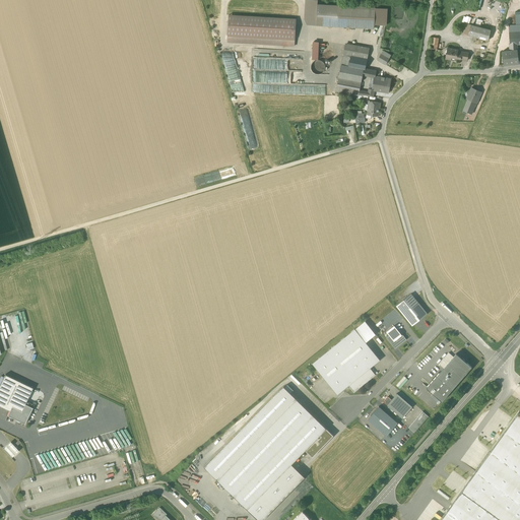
[(317,5),(317,0),(316,0),(305,0),(304,19),(307,24),(316,25),(317,5)]
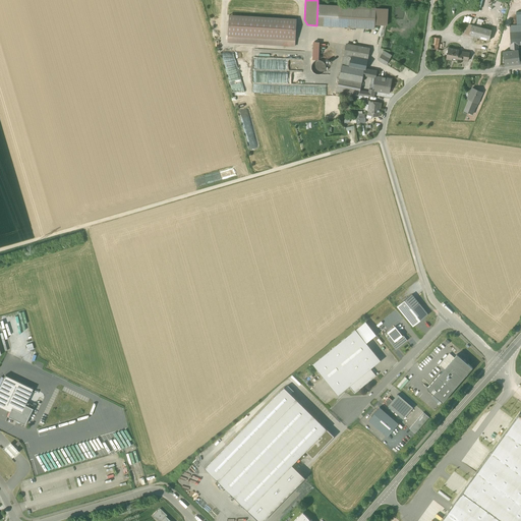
[(316,25),(338,26),(339,6),(317,5),(316,25)]
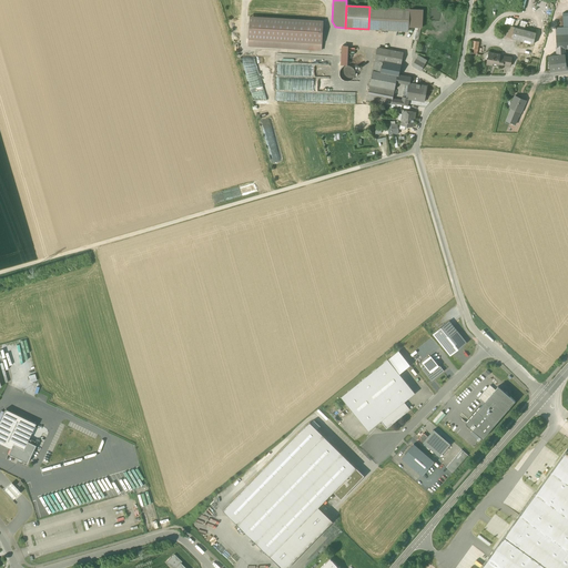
[(409,9),(369,7),(368,29),(408,31),(408,27),(409,9)]
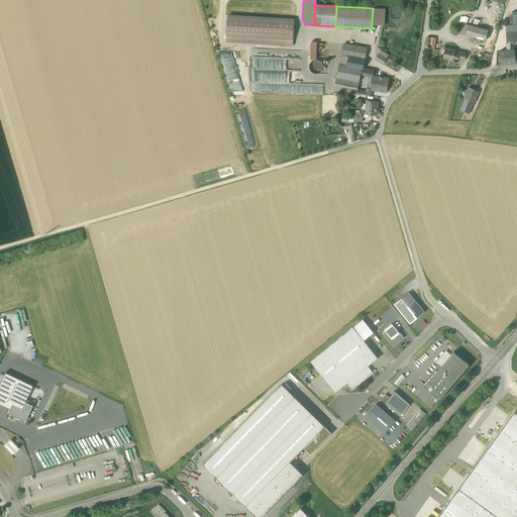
[(373,8),(372,24),(378,24),(383,25),(384,9),(373,8)]
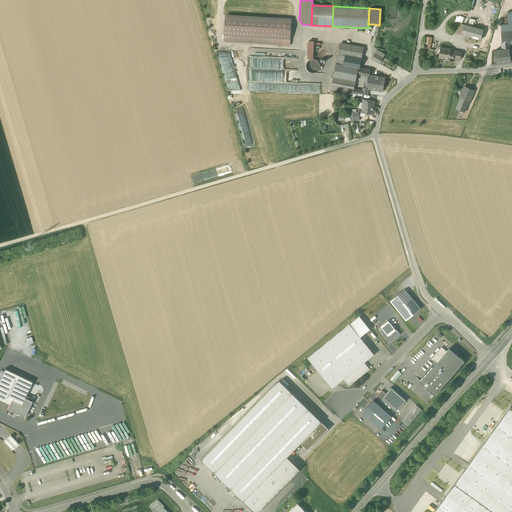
[(225,15),(224,35),(290,39),(291,19),(225,15)]
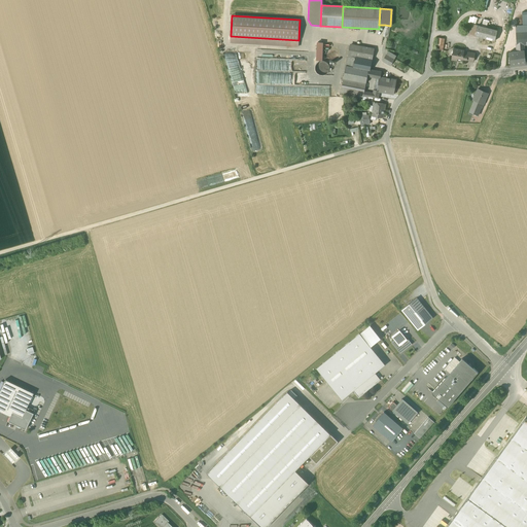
[(483,38),(495,41),(497,31),(472,24),(469,34),(483,38)]
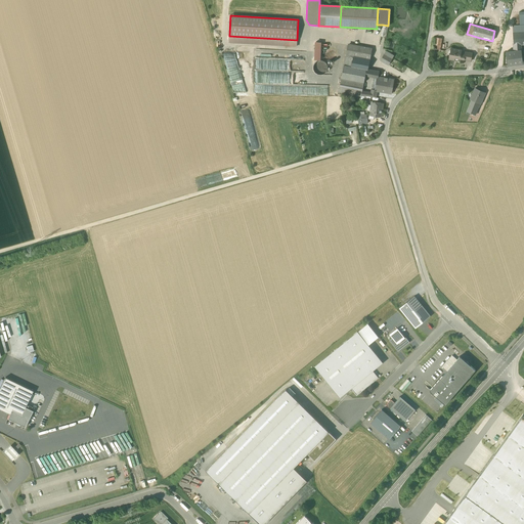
[(523,32),(513,33),(514,44),(521,44),(523,43),(523,32)]
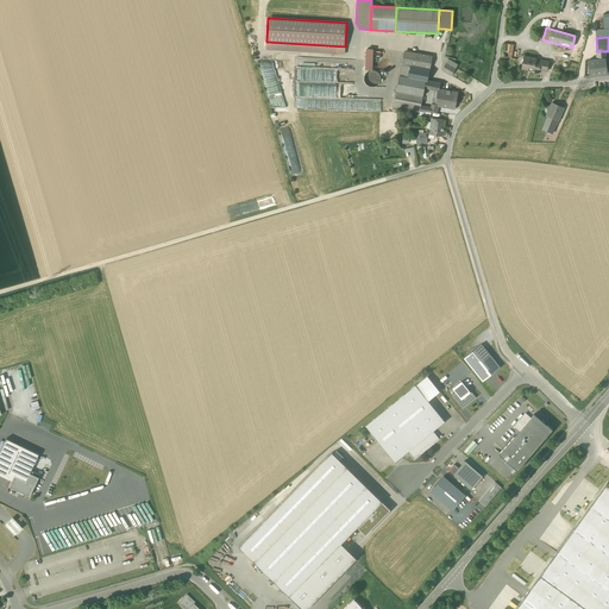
[(345,46),(267,42),(265,49),(345,54),(345,46)]
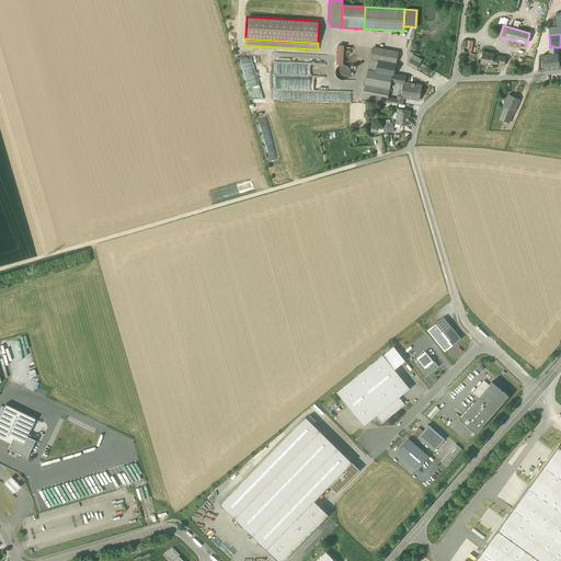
[(464,52),(470,54),(472,42),(466,39),(464,52)]
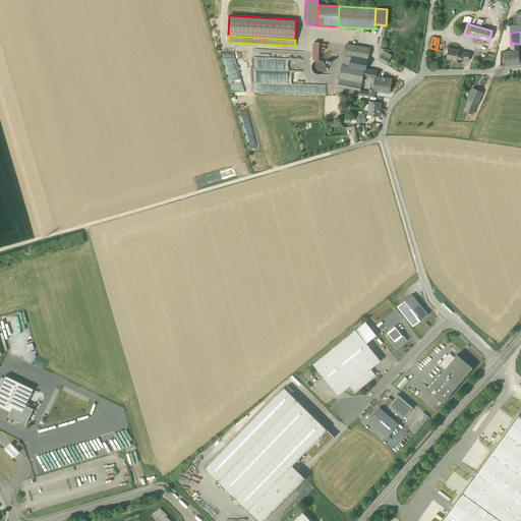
[(345,45),(344,55),(367,60),(369,50),(345,45)]
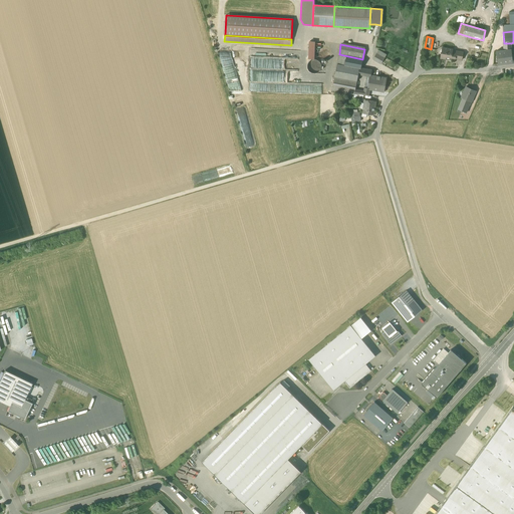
[(440,58),(446,59),(446,58),(450,59),(450,57),(455,58),(457,52),(453,52),(453,50),(453,49),(442,47),(440,58)]
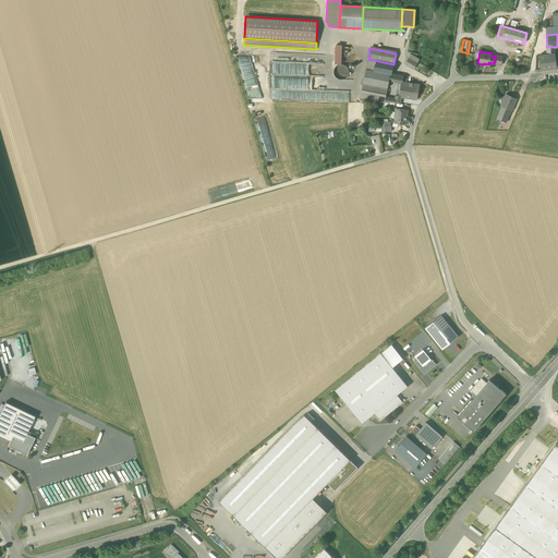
[(538,56),(541,71),(557,69),(556,61),(555,53),(547,55),(538,56)]
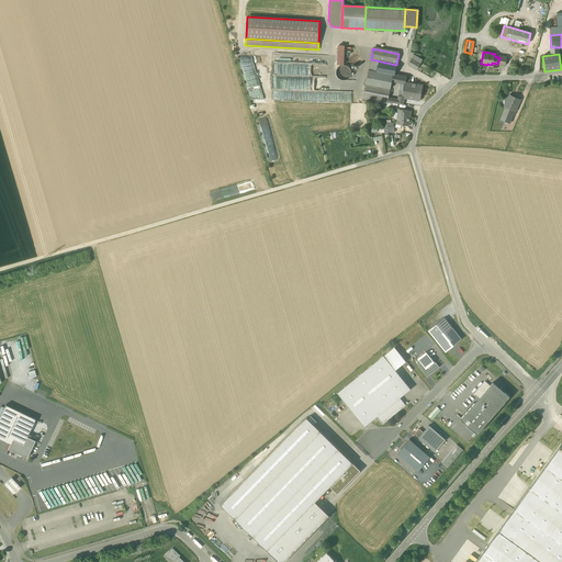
[(292,72),(333,74),(333,63),(338,63),(338,56),(293,55),(293,68),(292,68),(292,72)]
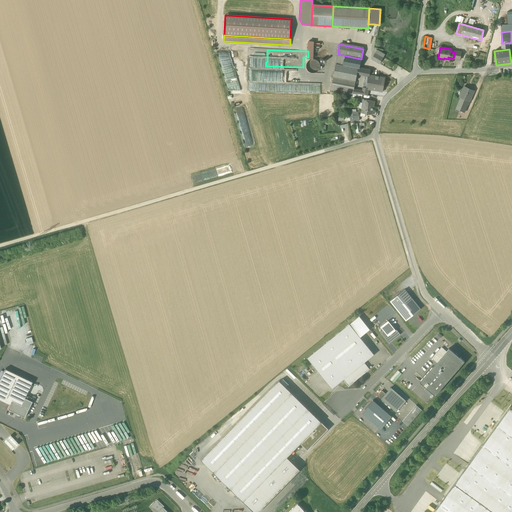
[(377,50),(375,53),(383,58),(385,55),(377,50)]
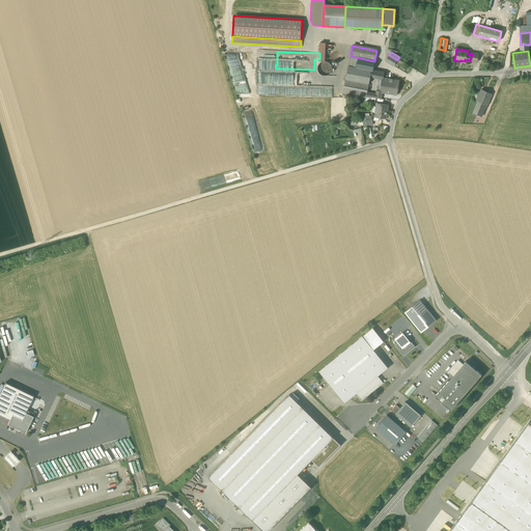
[(385,61),(394,66),(397,60),(389,55),(385,61)]
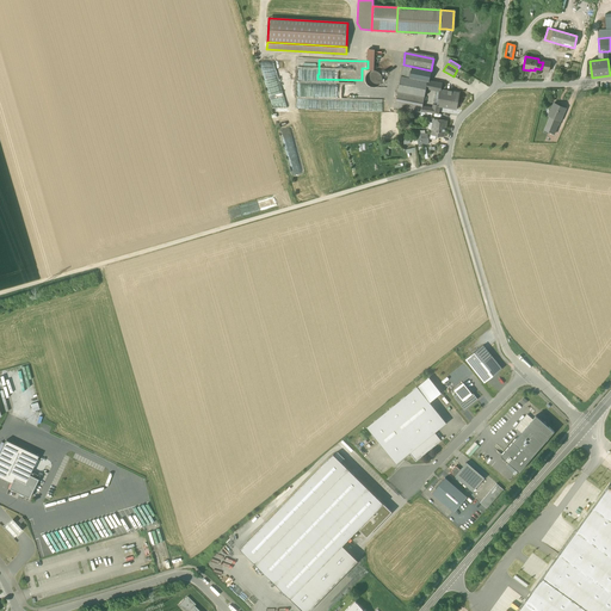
[(429,82),(431,71),(403,65),(397,91),(425,97),(426,88),(432,90),(433,82),(429,82)]
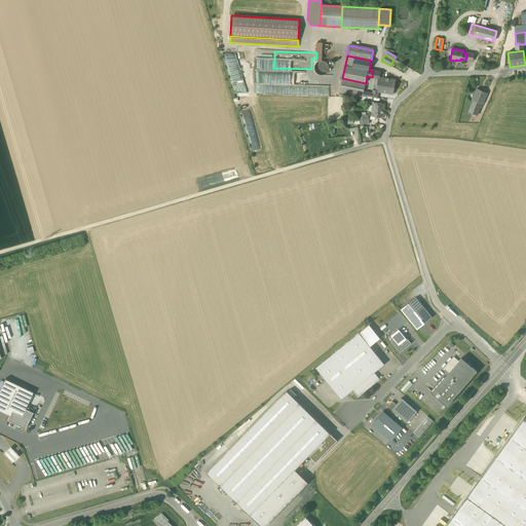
[(329,67),(328,65),(326,62),(324,61),(321,61),(318,62),(315,63),(314,66),(314,69),(315,71),(316,73),(320,75),(323,75),(325,74),(327,72),(329,70),(329,67)]
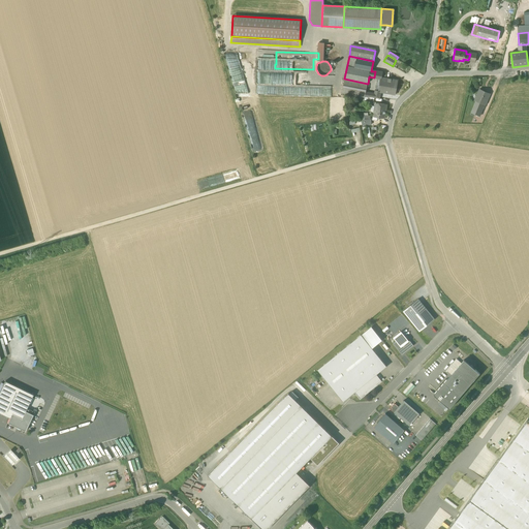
[(381,79),(379,91),(379,92),(380,92),(395,95),(398,81),(385,79),(382,78),(381,78),(381,79)]
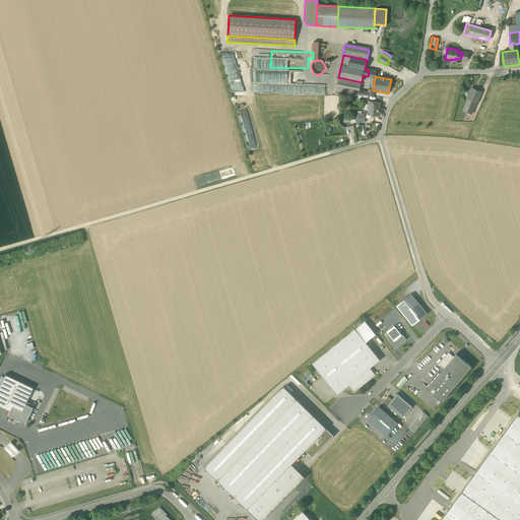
[(360,90),(362,82),(338,77),(335,91),(359,96),(359,94),(360,90)]
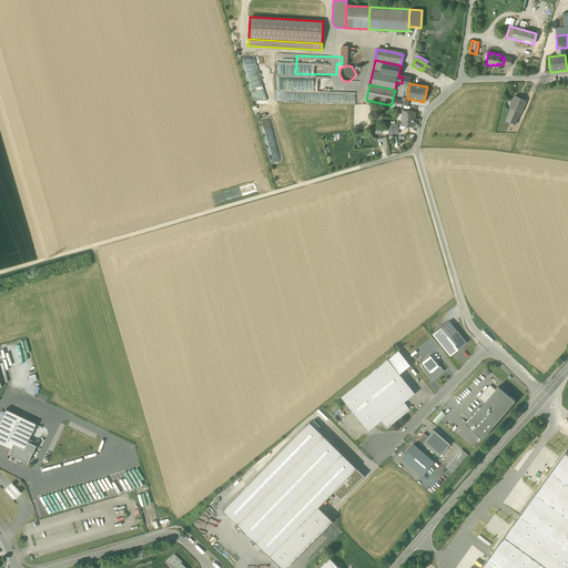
[(407,105),(408,99),(407,99),(407,98),(403,97),(402,101),(393,99),(392,103),(407,105)]
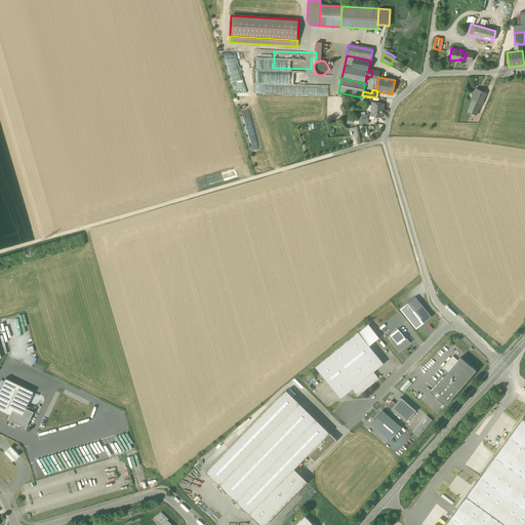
[(480,105),(481,106),(482,104),(486,93),(476,89),(471,99),(473,101),(480,104),(479,105),(480,105)]
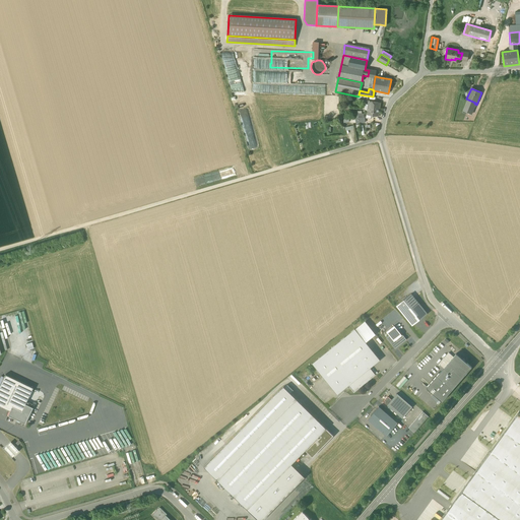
[(463,110),(471,114),(475,104),(474,104),(475,103),(468,100),(463,110)]
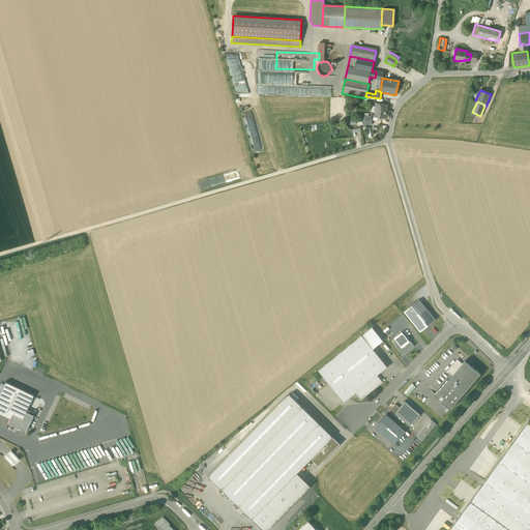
[(376,107),(375,113),(374,117),(378,118),(381,118),(385,119),(387,111),(387,106),(376,104),(376,107)]
